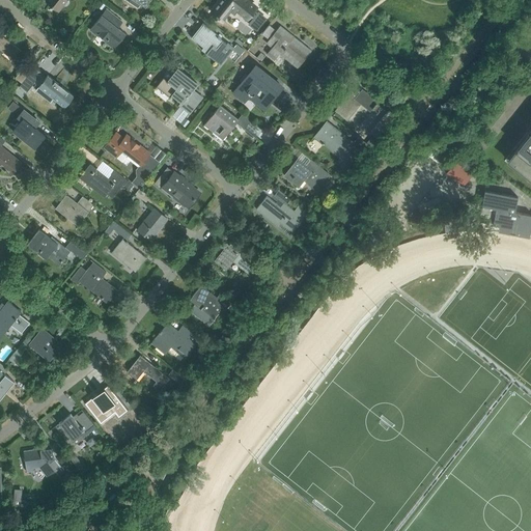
[(58,12),(66,2),(67,3),(68,3),(70,3),(70,2),(71,2),(71,1),(72,0),(71,0),(46,0),(45,1),(58,12)]
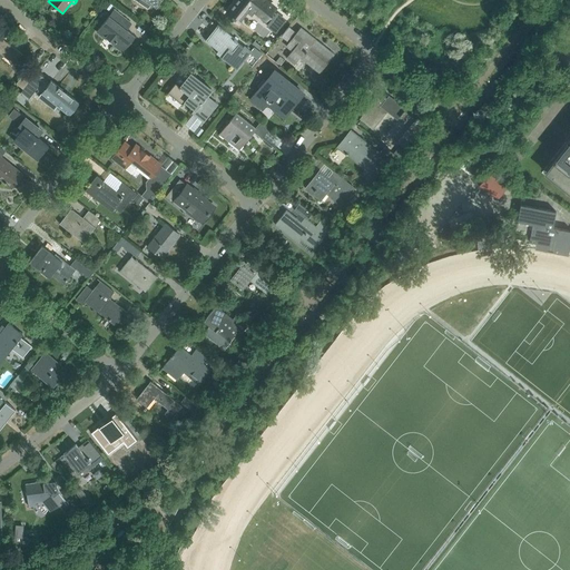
[(237,0),(227,13),(244,26),(255,11),(265,19),(274,8),(264,0),(237,0)]
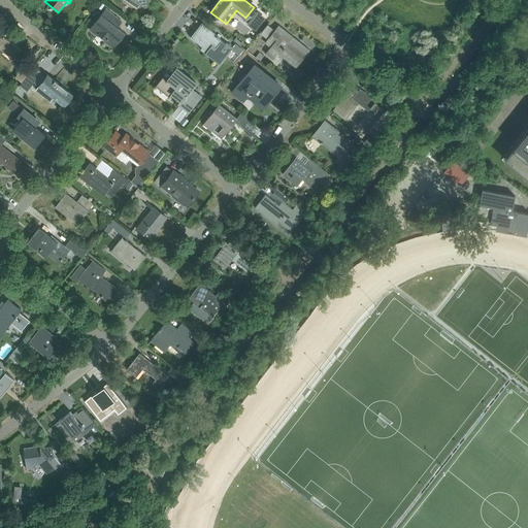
[(119,20),(105,9),(90,30),(112,48),(125,34),(114,26),(119,20)]
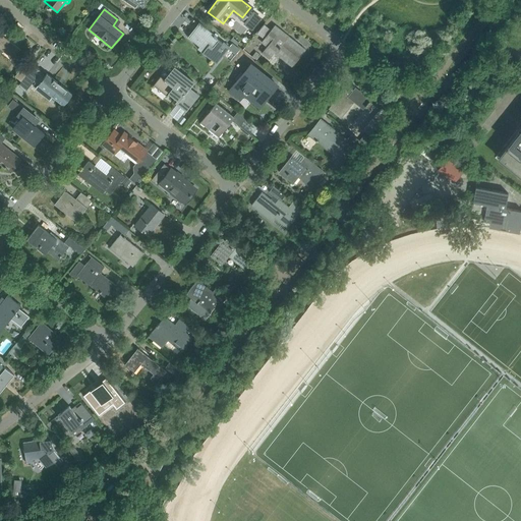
[(229,47),(199,23),(189,36),(208,50),(205,54),(217,63),(229,47)]
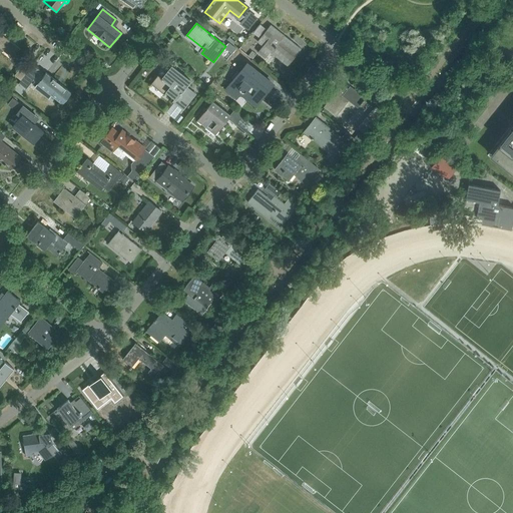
[(276,29),(271,25),(258,41),(263,45),(257,52),(265,59),(272,50),(285,60),(284,62),(288,65),(301,49),(290,40),(288,40),(276,30),(276,29)]
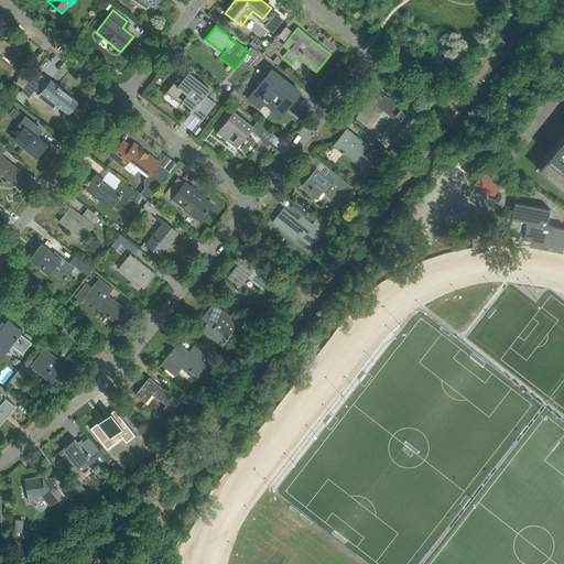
[(4,58),(12,65),(21,54),(0,36),(0,51),(7,56),(4,58)]
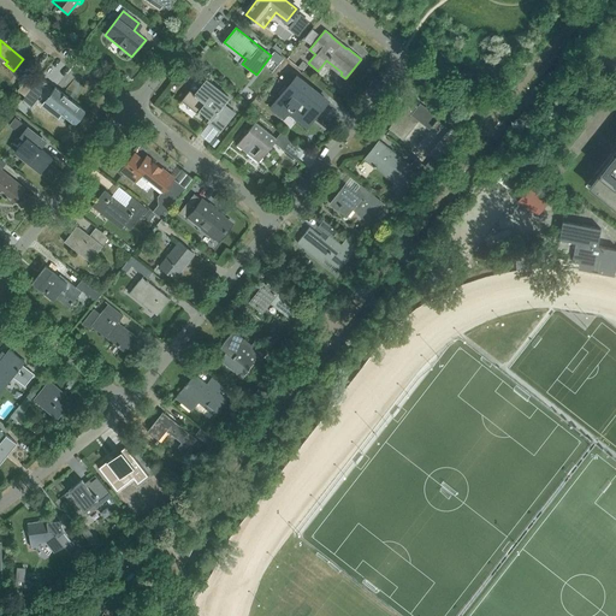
[(300,69),(291,61),(286,69),(295,75),(296,73),(300,69)]
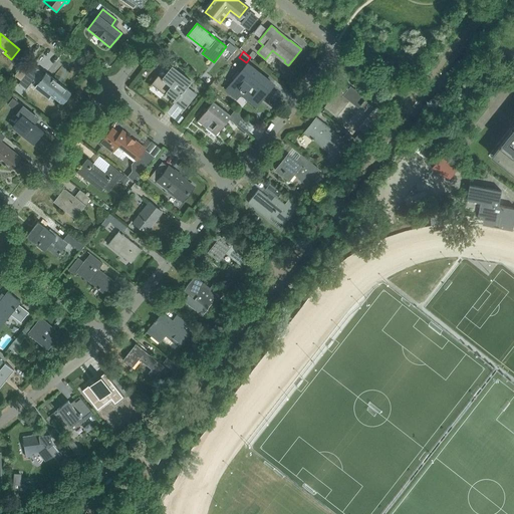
[(236,97),(240,92),(255,104),(272,83),(248,64),(227,90),(236,97)]
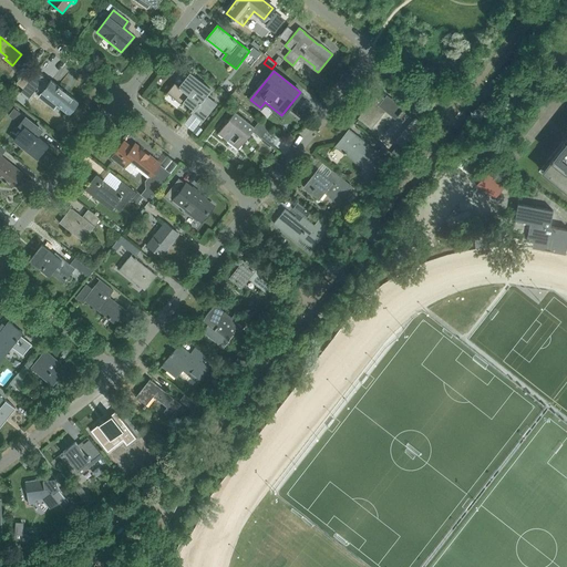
[(189,112),(200,120),(215,102),(206,95),(212,90),(189,73),(179,86),(175,83),(167,93),(182,104),(184,102),(193,109),(189,112)]
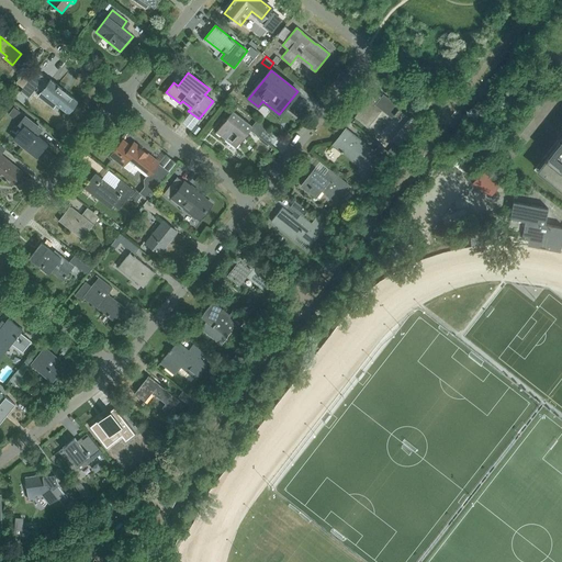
[(78,101),(51,79),(41,91),(52,100),(49,103),(54,107),(56,104),(68,113),(78,101)]
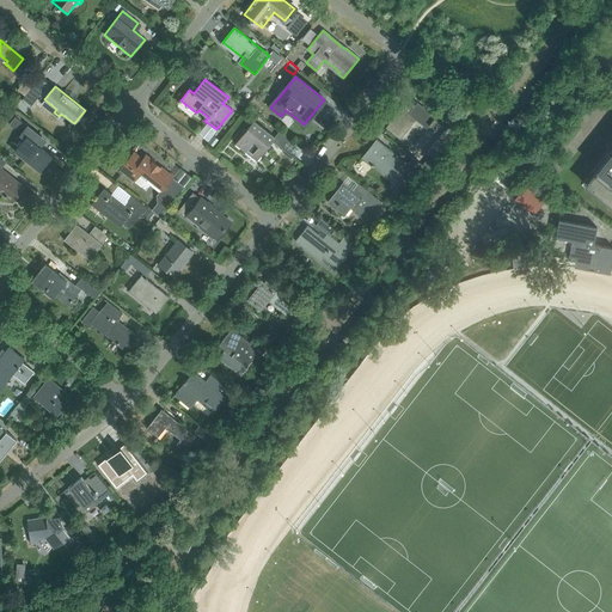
[(34,103),(40,95),(31,87),(24,96),(34,103)]
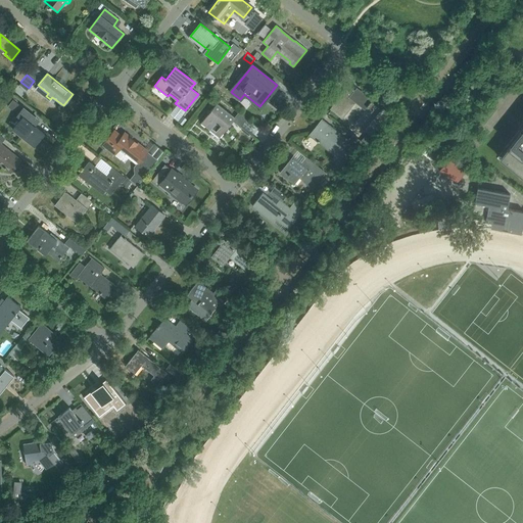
[(354,90),(348,86),(330,109),(342,119),(350,108),(348,106),(354,99),(366,108),(367,106),(367,107),(371,102),(371,101),(372,100),(357,88),(354,90)]
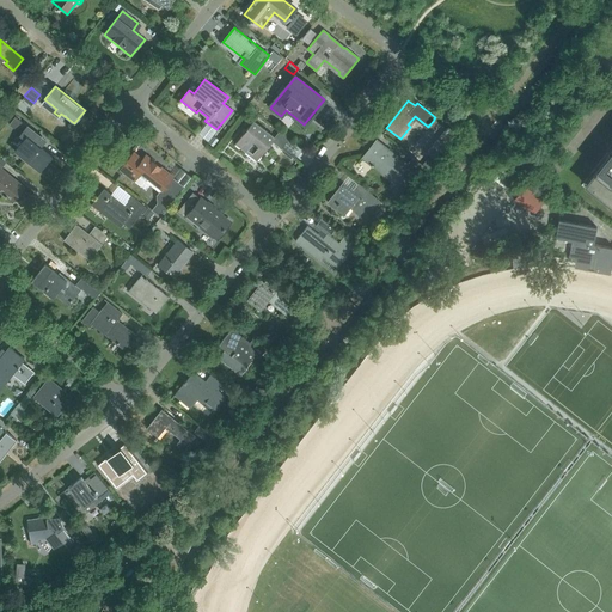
[(236,145),(256,160),(271,141),(281,148),(289,139),(280,130),(274,138),(254,122),(236,145)]
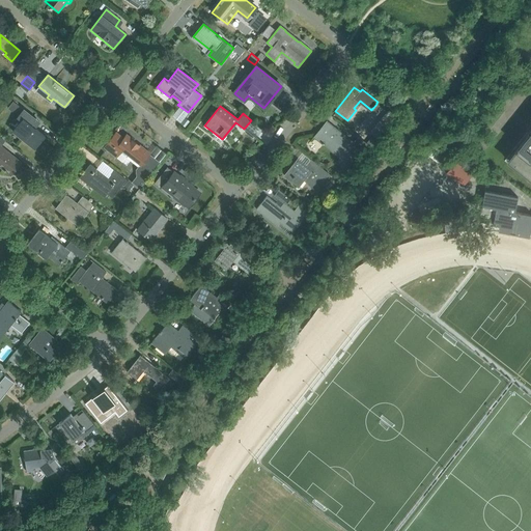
[(387,112),(370,133),(376,138),(393,117),(387,112)]
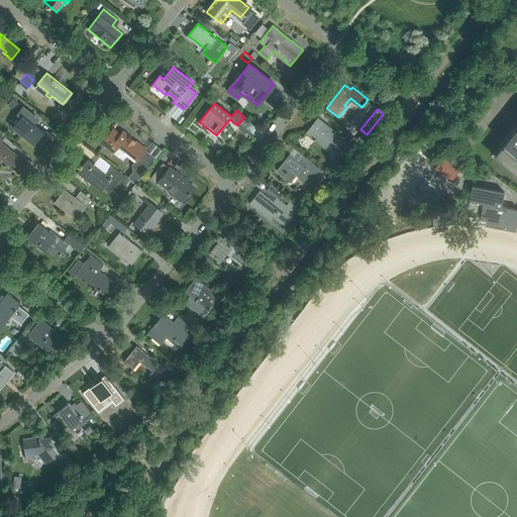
[(26,119),(16,131),(20,134),(21,132),(33,141),(41,131),(42,132),(43,131),(30,121),(35,116),(27,110),(22,115),(26,119)]
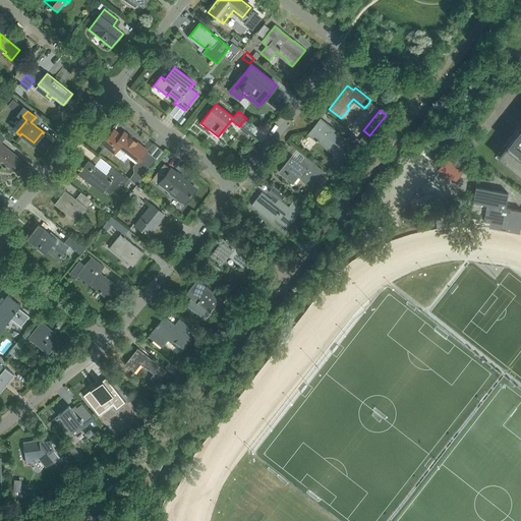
[(335,154),(331,159),(338,166),(351,150),(355,154),(363,143),(351,134),(346,139),(321,119),(308,134),(315,140),(317,141),(321,145),(323,142),(335,154)]
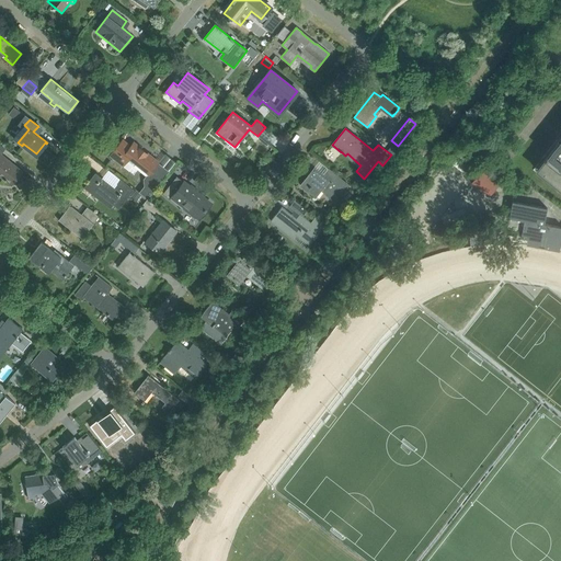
[(110,156),(134,174),(137,169),(146,176),(144,180),(144,186),(139,193),(147,198),(167,174),(156,165),(158,162),(134,142),(130,146),(123,140),(110,156)]
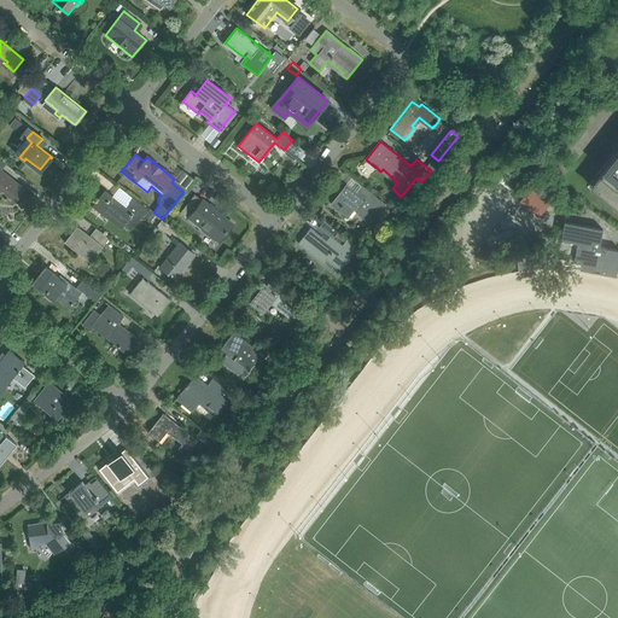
[(599,180),(594,187),(598,190),(617,205),(617,156),(617,158),(599,180)]
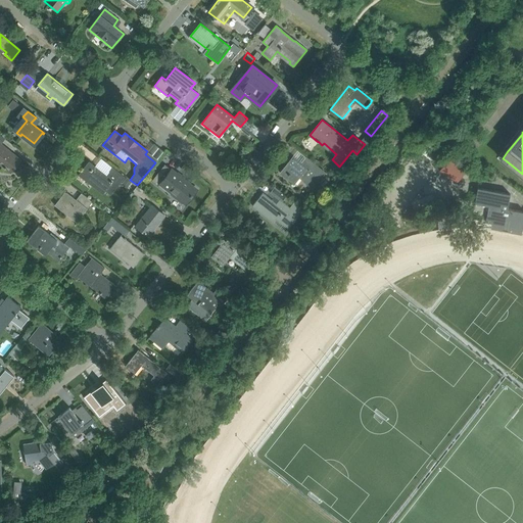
[(0,163),(10,172),(20,160),(0,144),(4,139),(0,135),(0,163)]
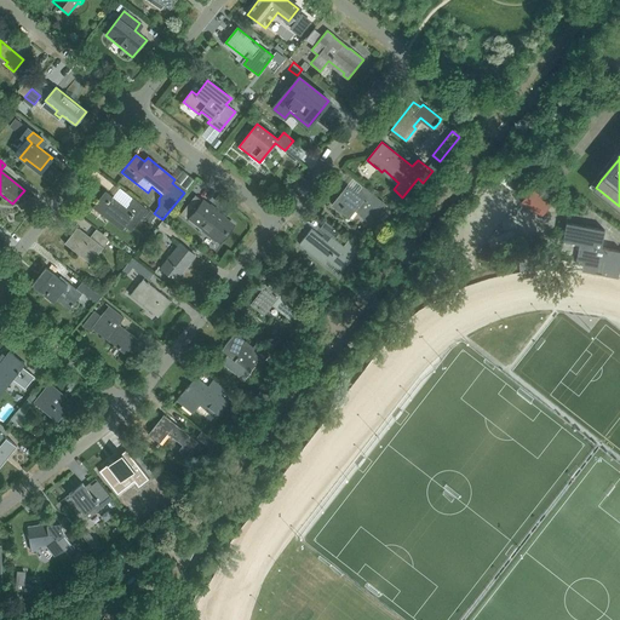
[(527,194),(546,210),(547,207),(550,204),(532,189),(524,183),(527,179),(523,177),(518,182),(523,185),(522,187),(521,188),(528,193),(527,194)]
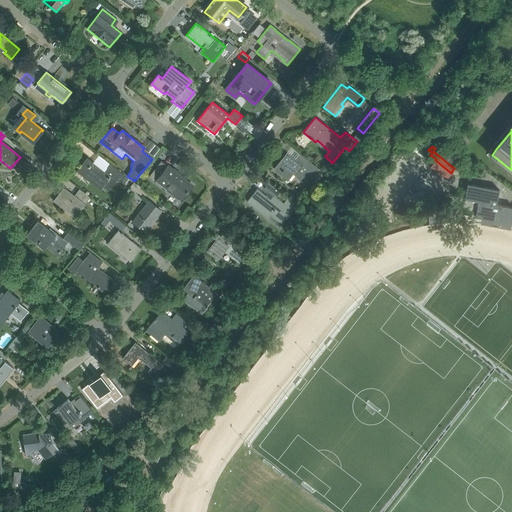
[(275,169),(287,179),(292,173),(306,184),(318,169),(301,156),(296,162),(286,154),(275,169)]
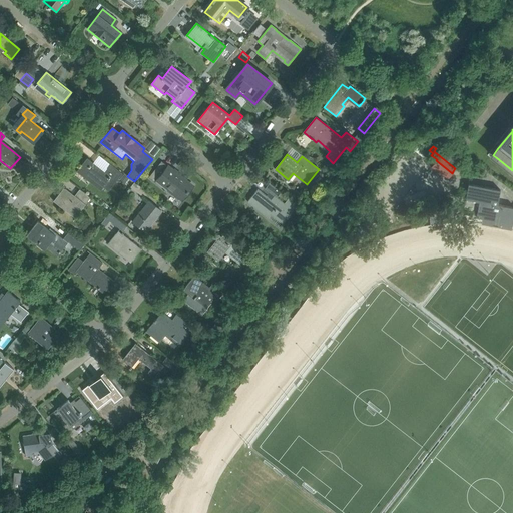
[(77,171),(100,189),(103,186),(108,190),(121,174),(110,165),(104,172),(87,159),(77,171)]
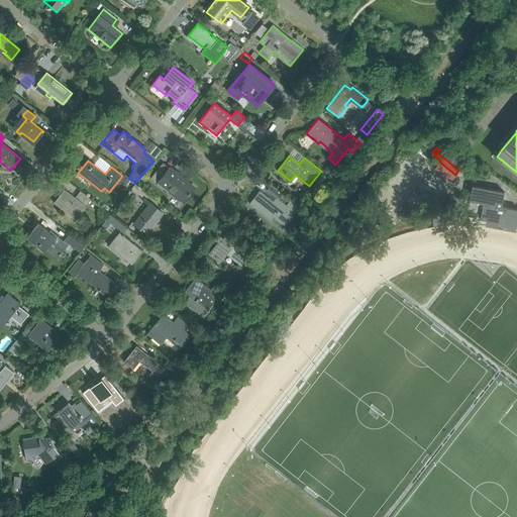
[(151,177),(183,201),(194,187),(163,163),(151,177)]
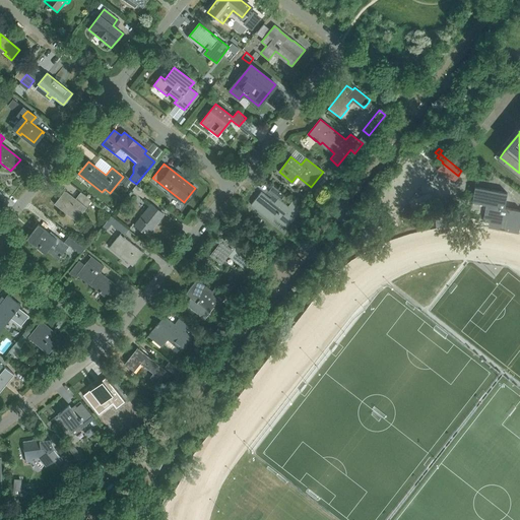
[(146,193),(136,184),(132,190),(142,198),(146,193)]
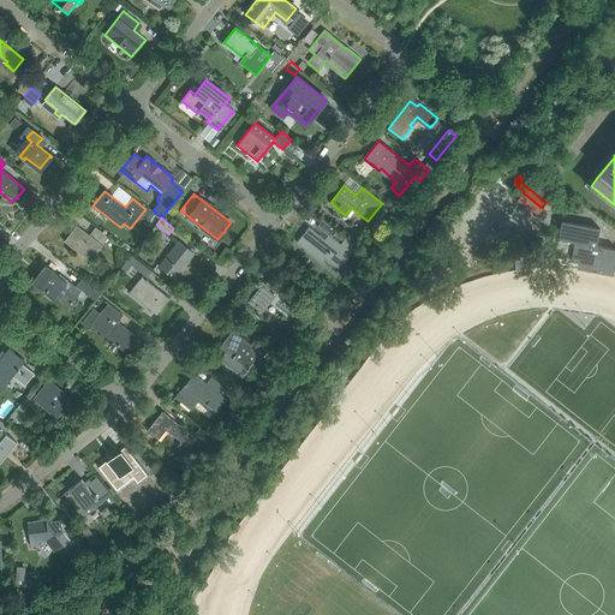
[(309,227),(297,242),(322,262),(324,258),(339,269),(357,246),(323,220),(317,226),(328,236),(324,240),(309,227)]
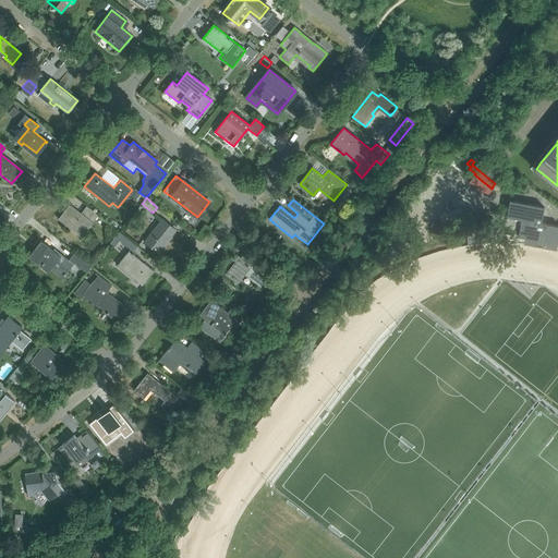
[(504,229),(519,231),(518,237),(524,238),(556,243),(556,246),(557,246),(557,226),(541,222),(544,207),(509,201),(504,229)]
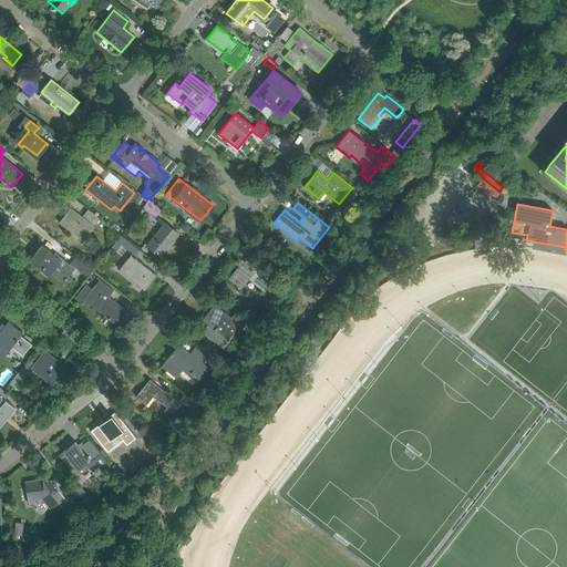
[(94,227),(100,219),(88,210),(82,217),(71,208),(59,223),(60,224),(61,222),(83,239),(82,241),(94,227)]
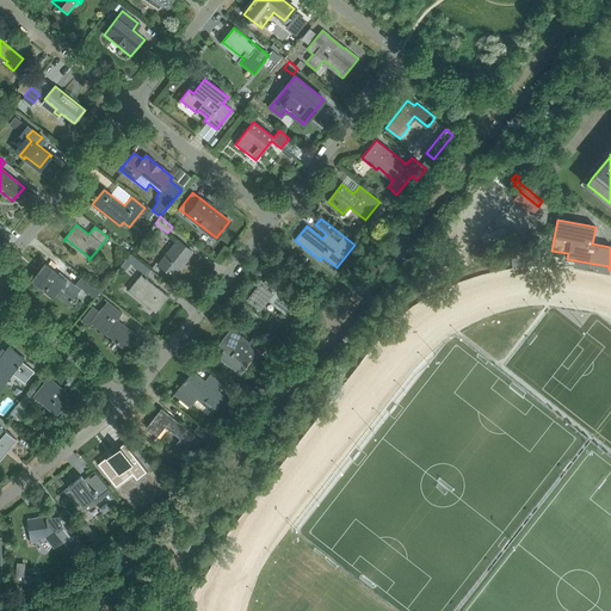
[(159,265),(173,276),(192,252),(178,240),(159,265)]
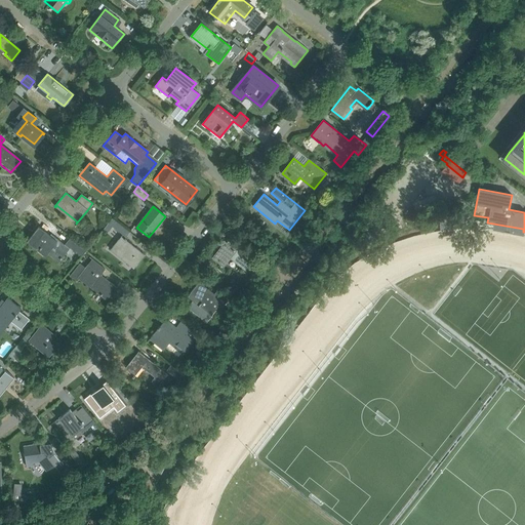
[(458,228),(457,215),(439,217),(440,230),(458,228)]
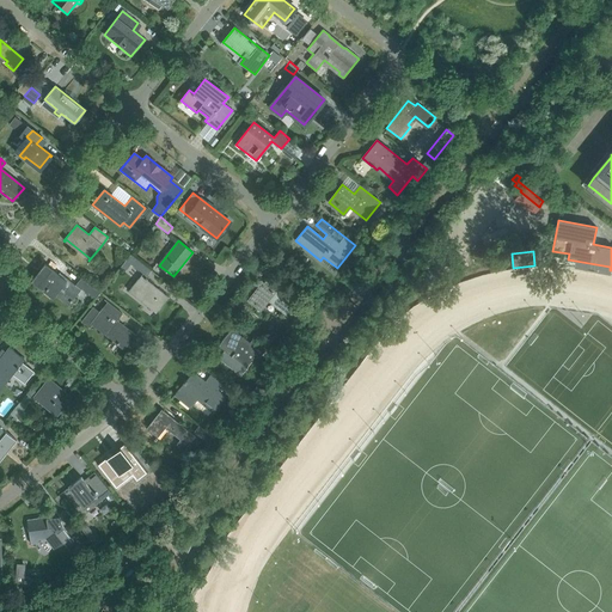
[(146,277),(151,271),(130,255),(121,267),(126,270),(130,264),(144,274),(141,275),(128,292),(146,305),(147,304),(155,311),(155,312),(155,313),(169,298),(158,289),(157,291),(153,287),(153,286),(146,280),(147,279),(146,277)]
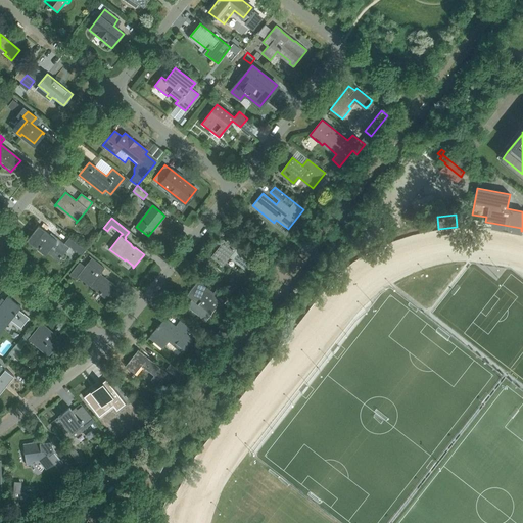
[(60,257),(60,258),(62,256),(61,256),(64,252),(68,247),(68,248),(70,246),(82,254),(86,249),(69,236),(64,243),(50,233),(49,234),(39,226),(27,240),(39,249),(41,246),(46,250),(58,260),(60,257)]
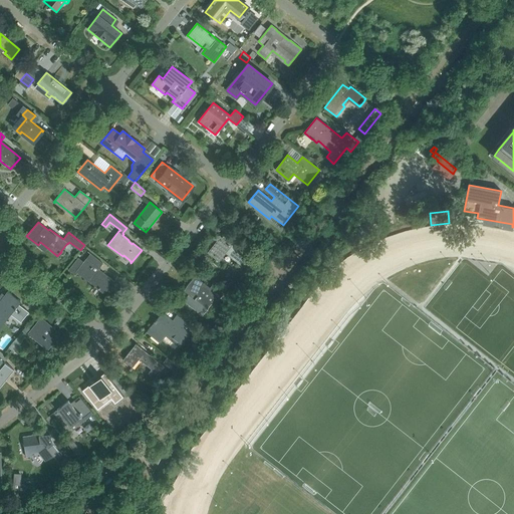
[(220,239),(210,252),(218,259),(225,251),(240,263),(237,266),(250,277),(257,267),(245,258),(249,253),(227,235),(223,240),(220,239)]
